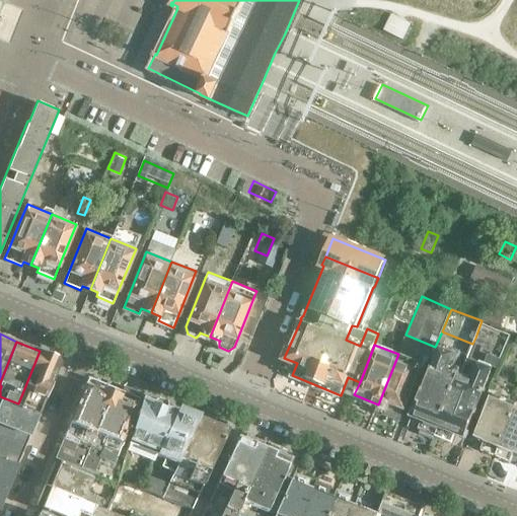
[(421,428),(437,434),(459,377),(447,372),(454,355),(442,350),(425,390),(424,390),(415,414),(425,418),(421,428)]
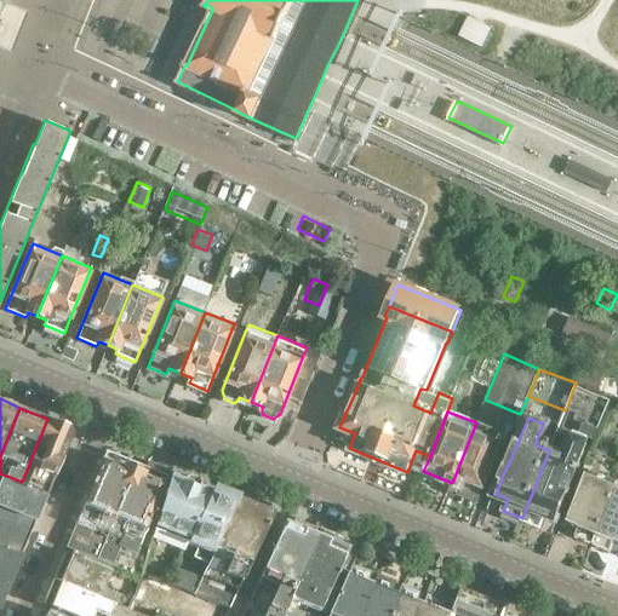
[(22,482),(47,493),(72,433),(69,427),(47,419),(22,482)]
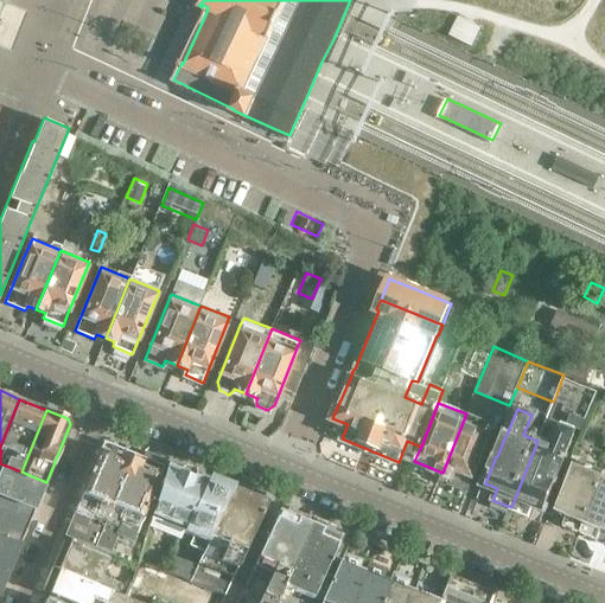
[(572,411),(567,422),(584,429),(588,417),(572,411)]
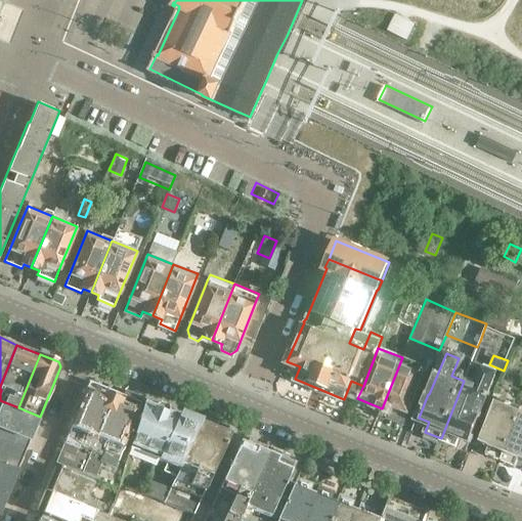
[(427,367),(402,357),(382,408),(392,413),(390,418),(404,424),(427,367)]
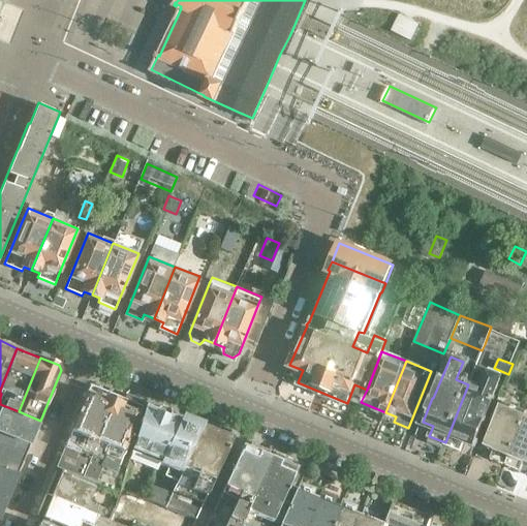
[(468,384),(445,442),(461,449),(465,439),(475,443),(486,420),(484,419),(501,377),(488,372),(481,390),(468,384)]
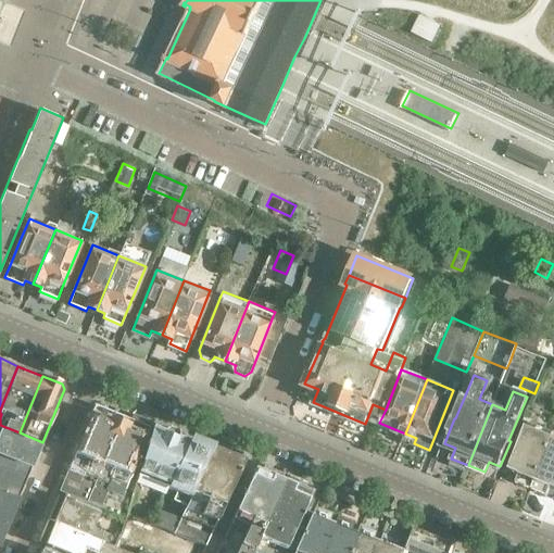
[(89,500),(124,415),(96,404),(61,489),(66,491),(89,500)]
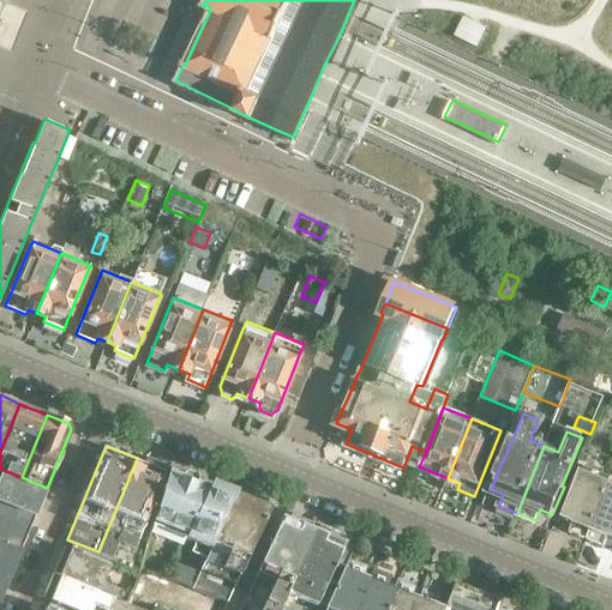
[(99,551),(113,557),(120,539),(133,545),(167,470),(137,458),(99,551)]
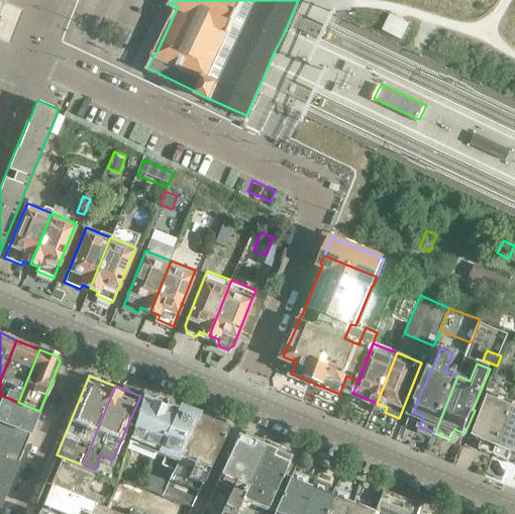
[(495,452),(514,405),(514,399),(501,394),(499,398),(490,394),(475,433),(484,436),(480,446),(495,452)]
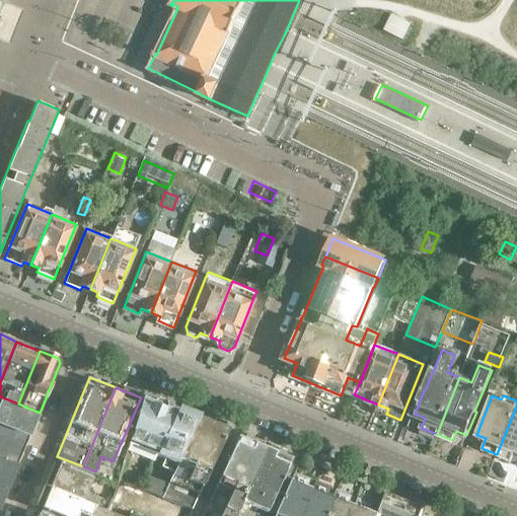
[(0,421),(30,434),(40,413),(18,403),(0,396),(3,398),(0,406),(0,421)]
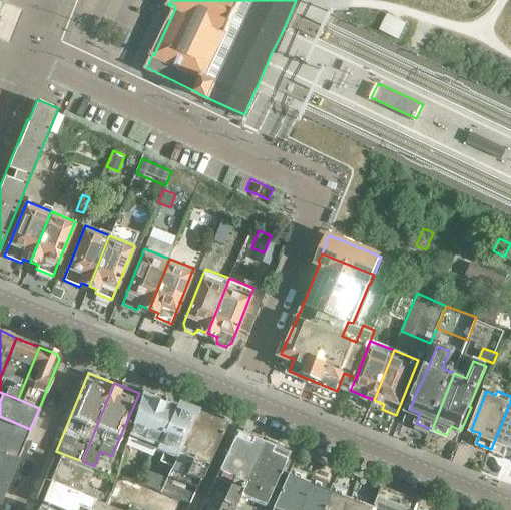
[(151,454),(153,455),(156,447),(157,445),(158,446),(176,406),(167,402),(165,397),(156,394),(153,396),(142,392),(131,428),(126,441),(152,452),(151,454)]
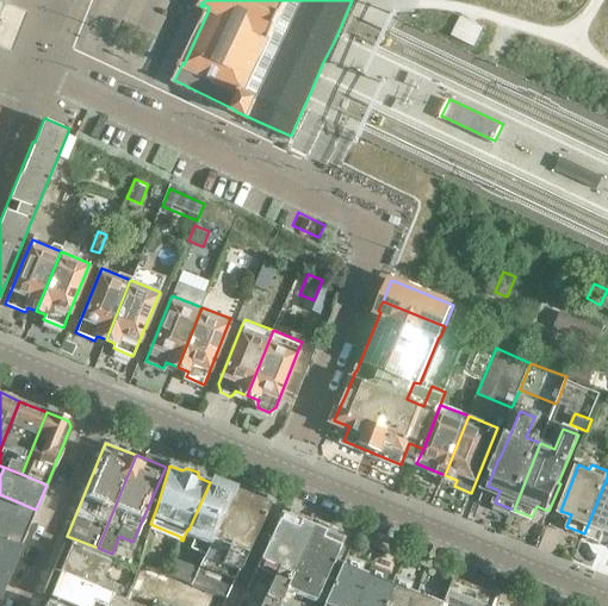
[(607,478),(584,533),(601,541),(606,529),(607,529),(607,478)]
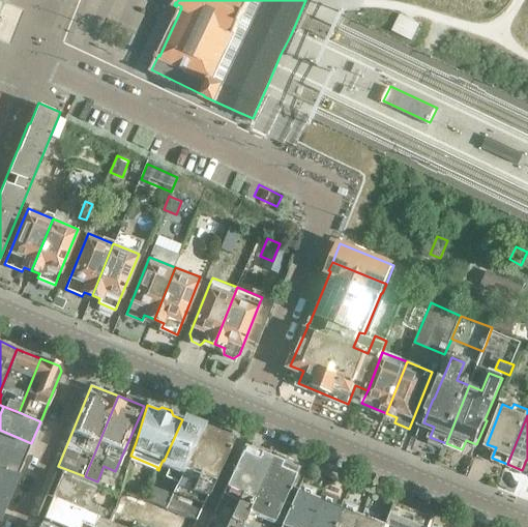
[(191,422),(182,419),(164,461),(163,460),(162,462),(158,470),(168,473),(179,478),(206,425),(194,419),(191,422)]
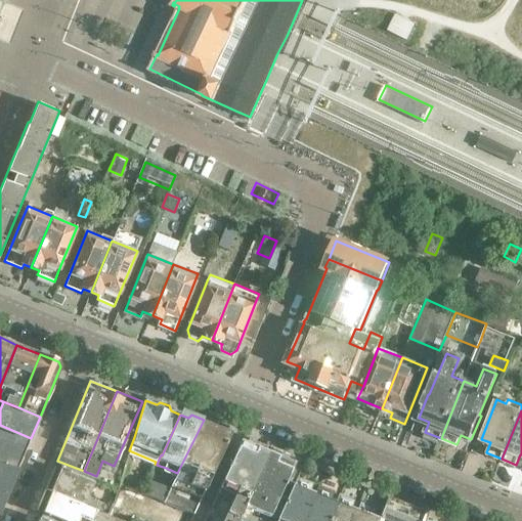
[(204,420),(177,473),(176,476),(206,488),(232,431),(204,420)]
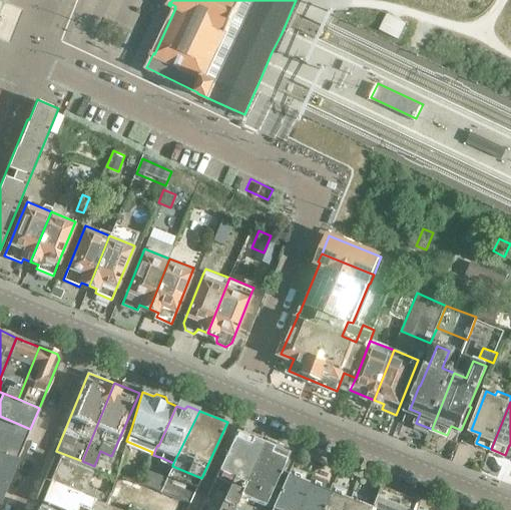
[(0,500),(30,429),(0,416),(0,500)]
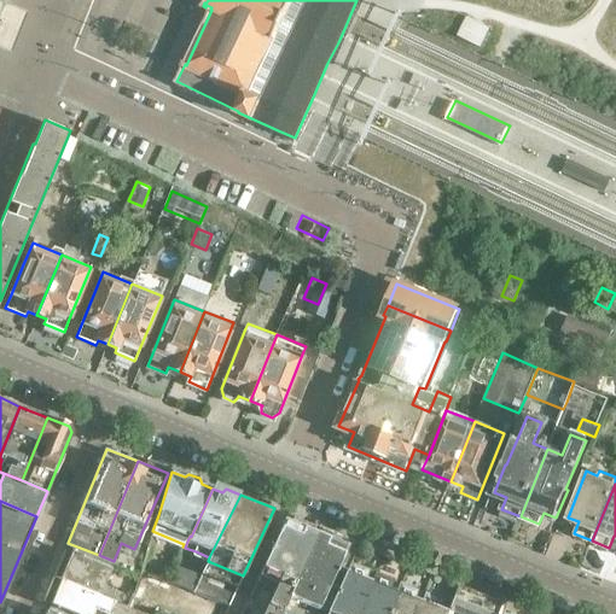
[(280,613),(283,612),(321,527),(295,516),(294,520),(288,518),(284,526),(261,573),(280,582),(263,613),(280,613)]
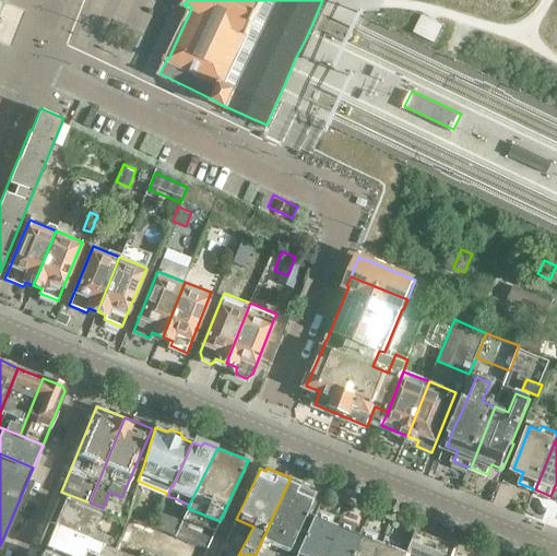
[(295,555),(297,554),(315,517),(326,492),(291,477),(256,554),(258,555),(295,555)]
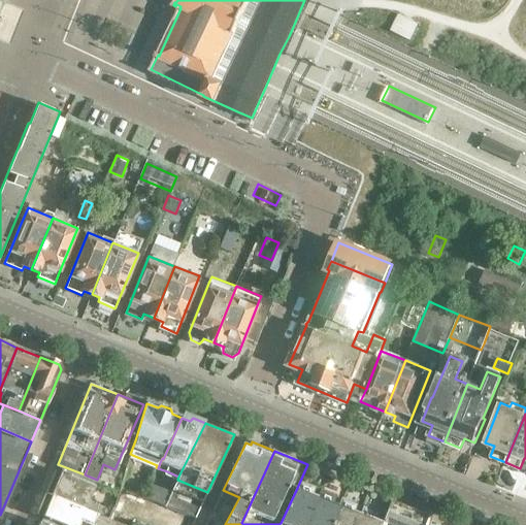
[(98,481),(97,480),(85,474),(63,466),(52,494),(53,494),(110,519),(114,509),(101,503),(101,501),(92,496),(98,481)]
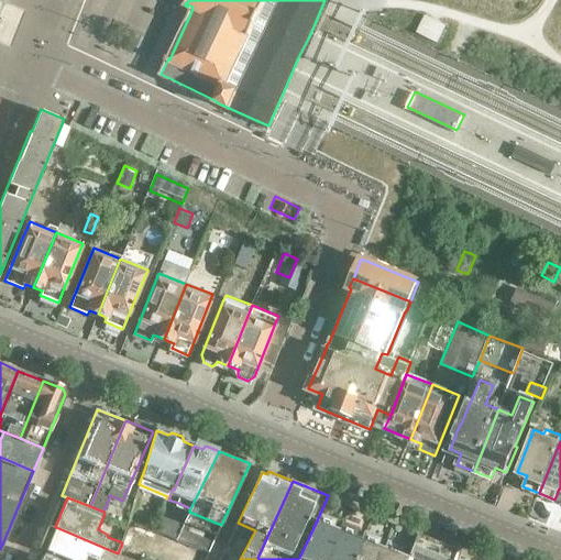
[(179,534),(211,547),(221,525),(189,512),(179,534)]
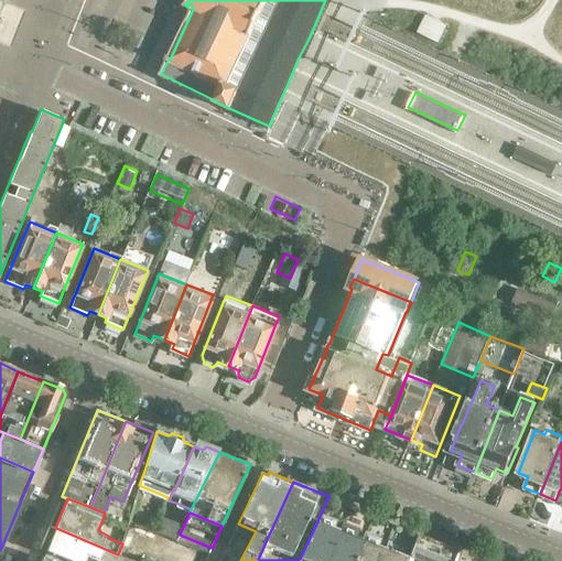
[(300,559),(298,560),(328,560),(342,531),(334,528),(337,519),(323,513),(320,521),(317,521),(300,559)]
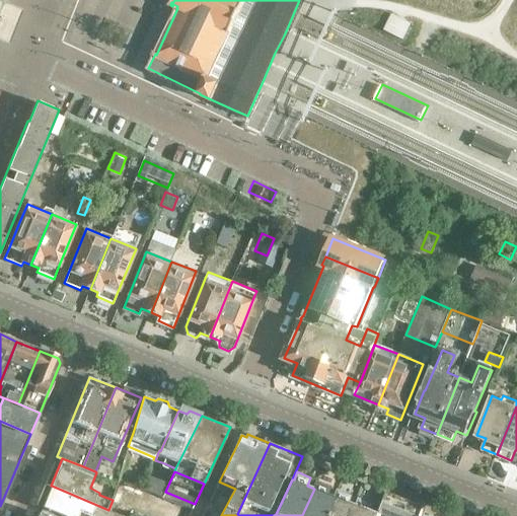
[(317,481),(314,489),(302,515),(325,515),(335,497),(327,494),(330,486),(317,481)]
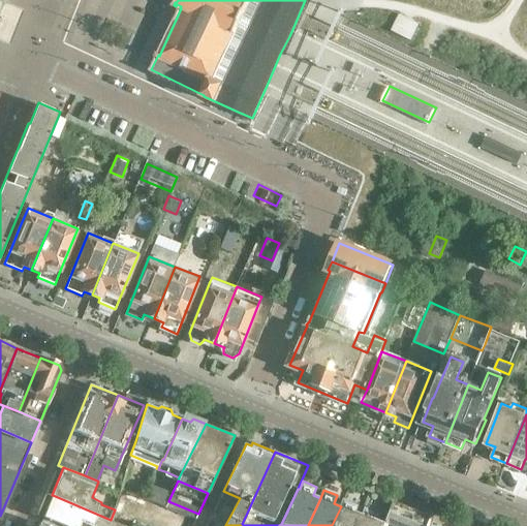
[(135,521),(150,525),(192,525),(198,514),(168,501),(166,504),(153,498),(154,495),(146,492),(145,495),(133,520),(135,521)]
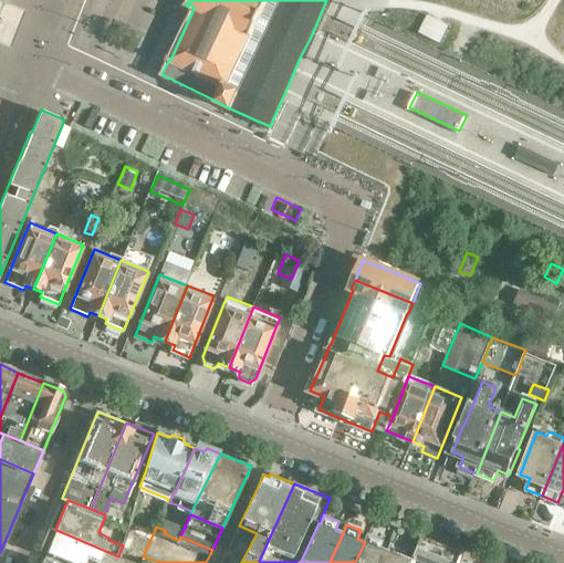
[(134,562),(118,556),(56,530),(48,553),(72,562),(85,562),(89,556),(103,562),(102,562),(134,562)]
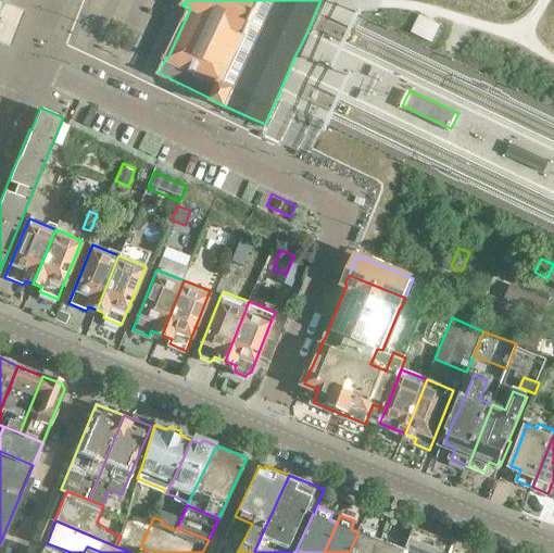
[(362,524),(359,532),(349,552),(376,552),(381,541),(374,539),(377,530),(362,524)]
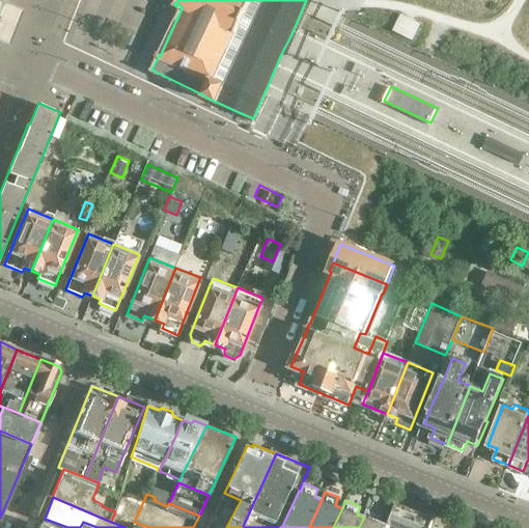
[(385,526),(384,527),(425,527),(430,517),(395,502),(385,526)]
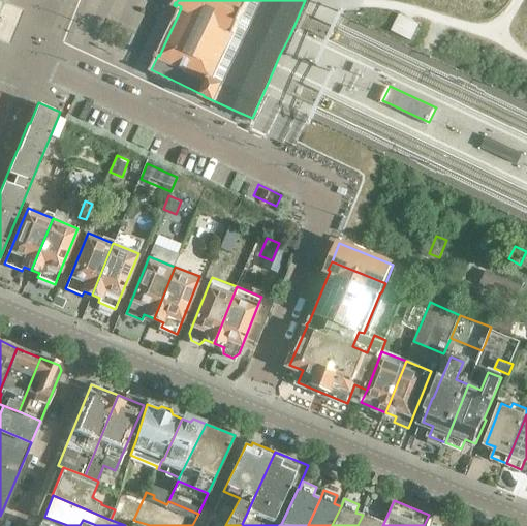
[(366,506),(363,515),(358,525),(382,525),(383,524),(376,521),(379,513),(366,506)]
